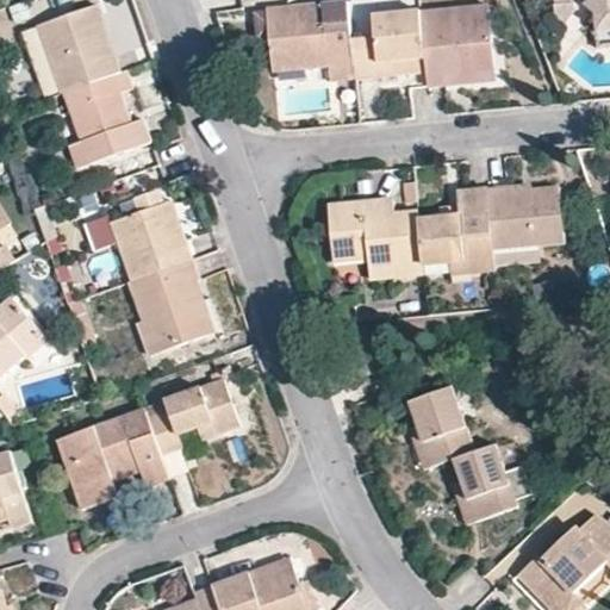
[(348,0),(315,0),(268,6),(269,8),(272,32),(275,68),(330,62),(330,68),(331,76),(332,78),(356,75),(353,33),(348,0)]
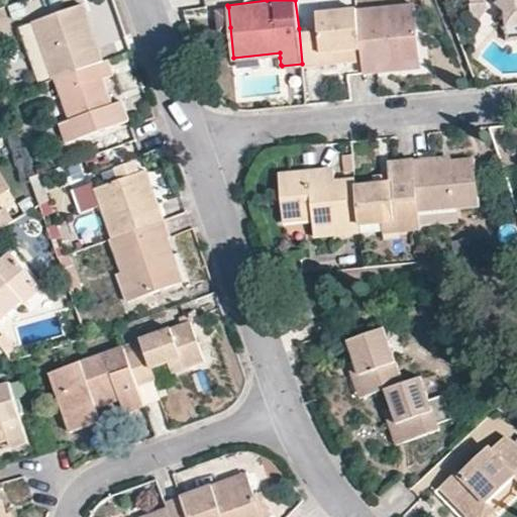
[(484,0),(468,0),(473,18),(488,14),(484,0)]
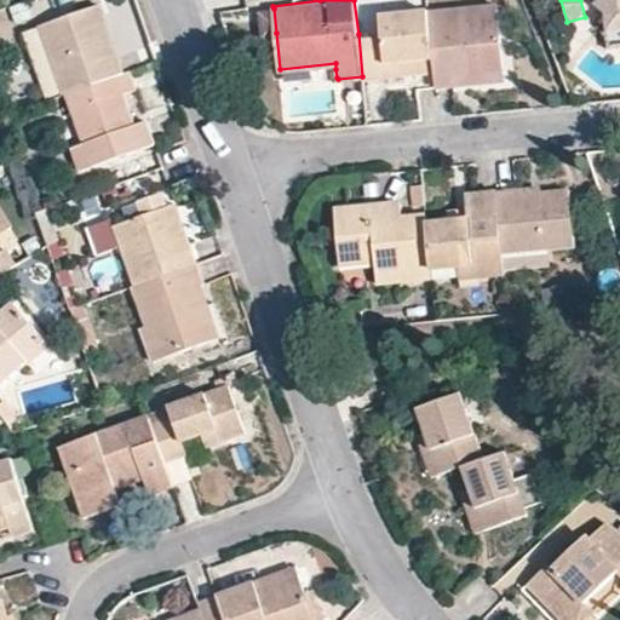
[(619,0),(600,0),(597,5),(606,15),(607,32),(619,29),(619,0)]
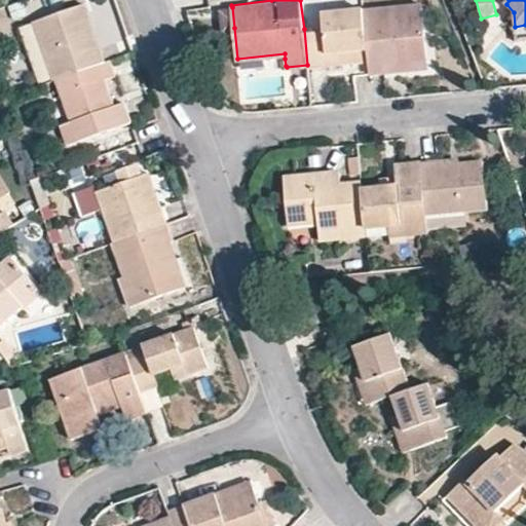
[(98,44),(91,46),(83,25),(89,23),(81,1),(31,19),(51,78),(104,60),(98,44)]
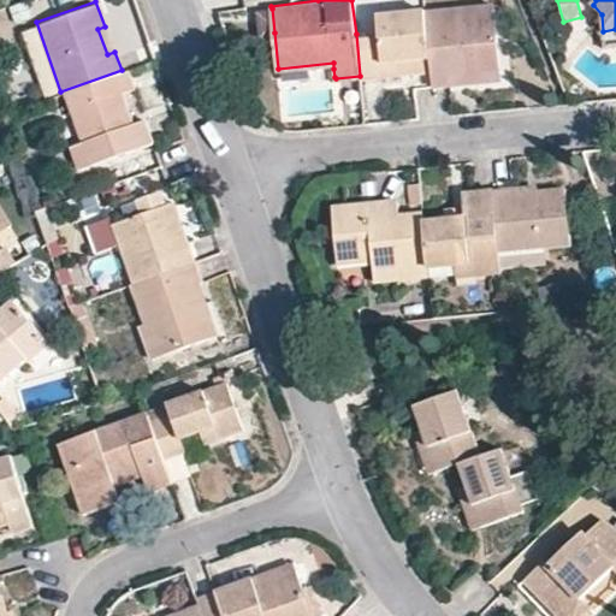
[(503,73),(497,6),(427,12),(432,70),(434,87),(452,86),(451,78),(461,78),(461,84),(480,83),(479,76),(503,73)]
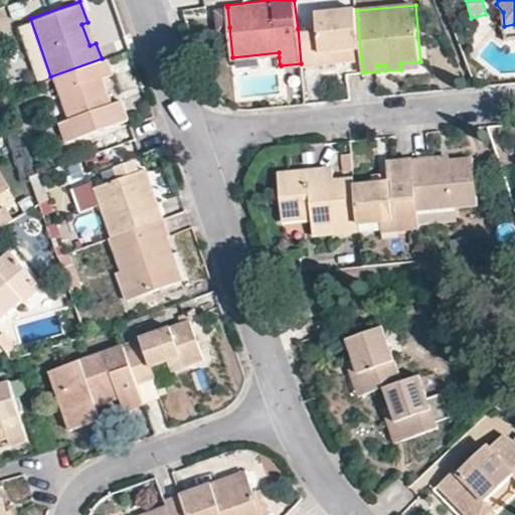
[(320,61),(319,49),(341,46),(343,59),(361,58),(357,10),(356,6),(315,10),(316,26),(298,28),(301,63),(320,61)]
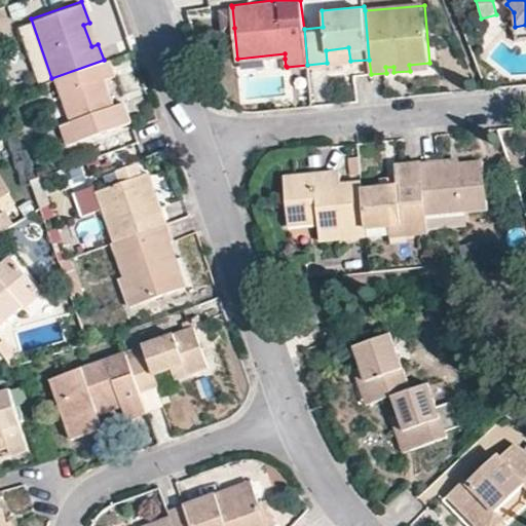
[(234,28),(232,7),(222,8),(224,30),(234,28)]
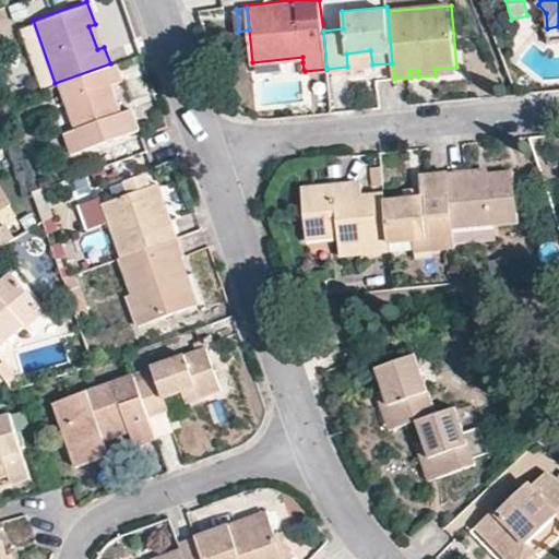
[(97,49),(104,47),(95,24),(88,26),(97,49)]
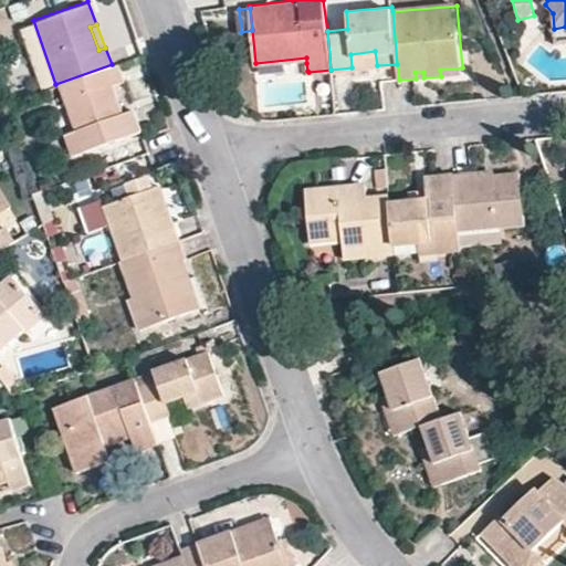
[(565,27),(554,29),(556,44),(565,43),(565,27)]
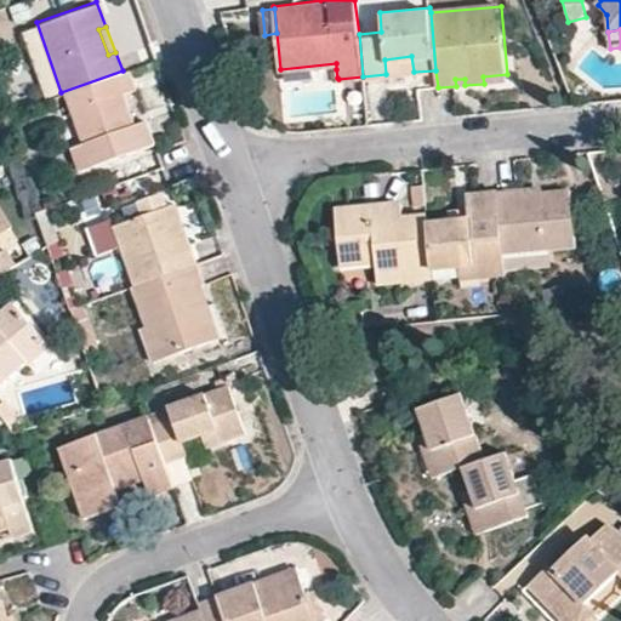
[(414,72),(411,56),(385,60),(386,74),(414,72)]
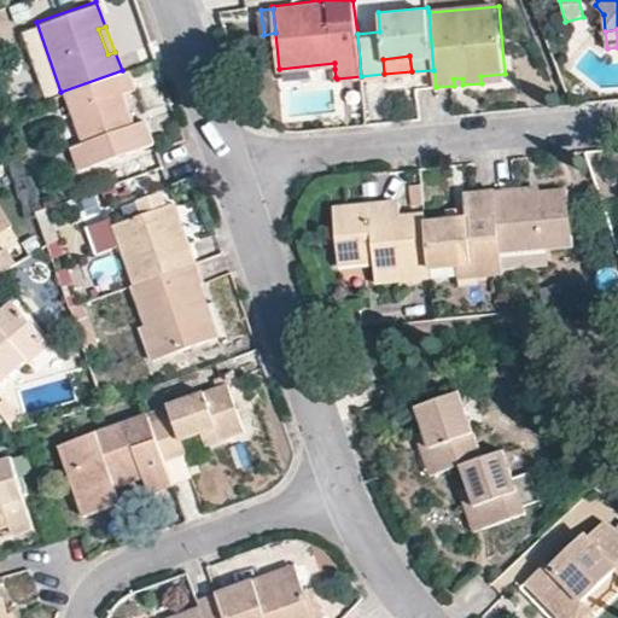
[(134,121),(124,124),(121,114),(130,111),(123,92),(135,87),(128,69),(122,70),(60,92),(79,139),(87,163),(155,140),(146,117),(134,121)]
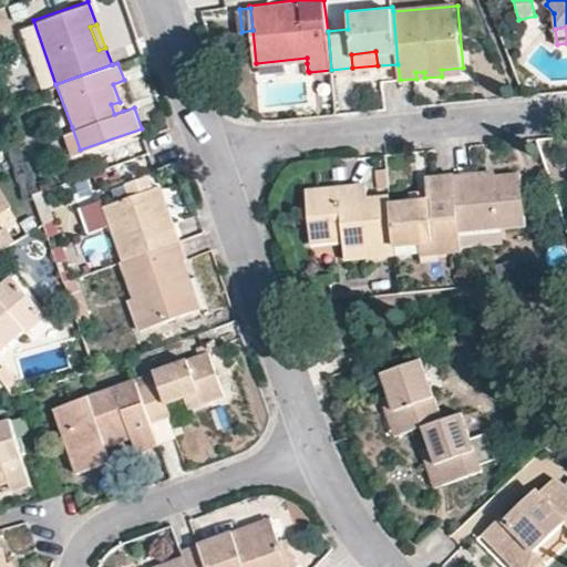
[(114,114),(123,111),(120,102),(111,104),(114,114)]
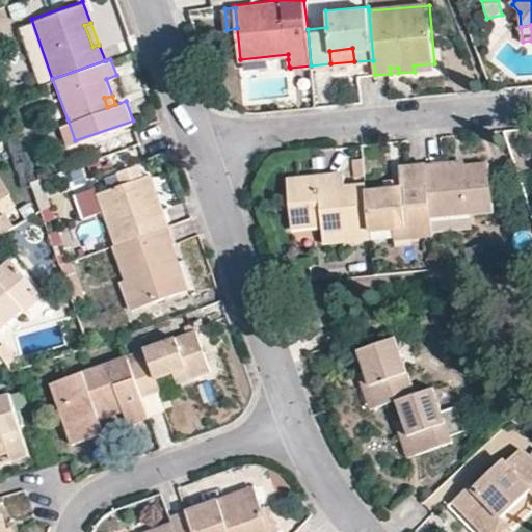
[(68,120),(59,123),(68,143),(75,140),(68,120)]
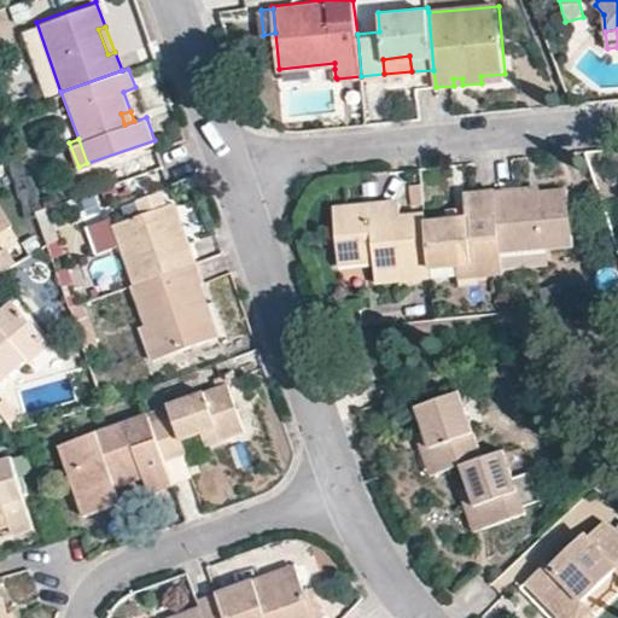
[(548,261),(547,246),(572,245),(567,188),(538,191),(516,193),(514,187),(495,188),(502,260),(502,264),(548,261)]
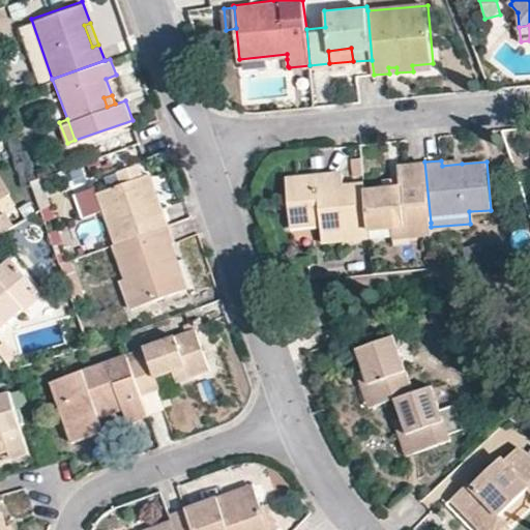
[(396,177),(398,185),(382,186),(365,188),(370,230),(391,228),(431,223),(424,162),(396,164),(396,177)]
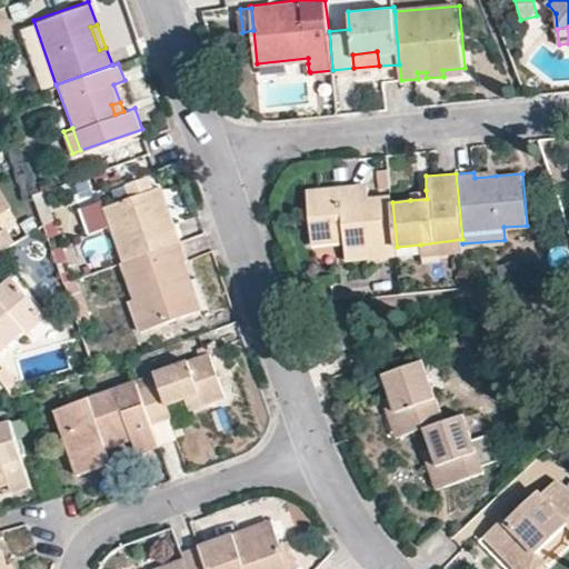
[(307,188),(309,229),(342,227),(343,238),(346,259),(397,255),(397,247),(392,202),(391,195),(391,193),(368,197),(367,182),(307,188)]
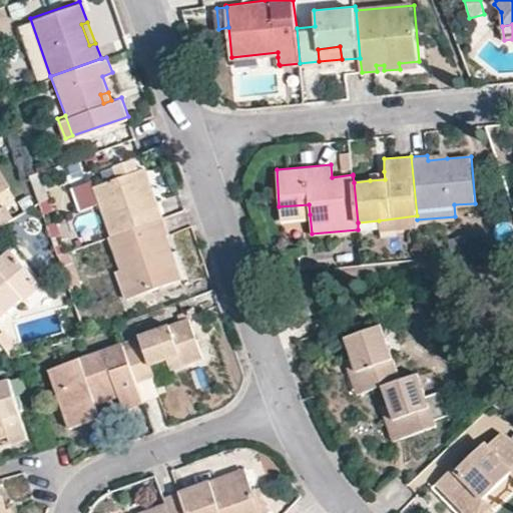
[(147,202),(153,199),(143,167),(136,169),(147,202)]
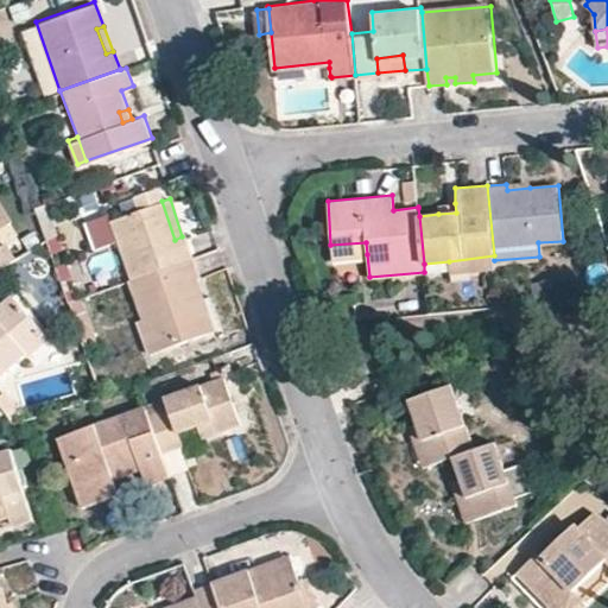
[(182,236),(175,240),(162,201),(108,220),(128,278),(190,258),(182,236)]
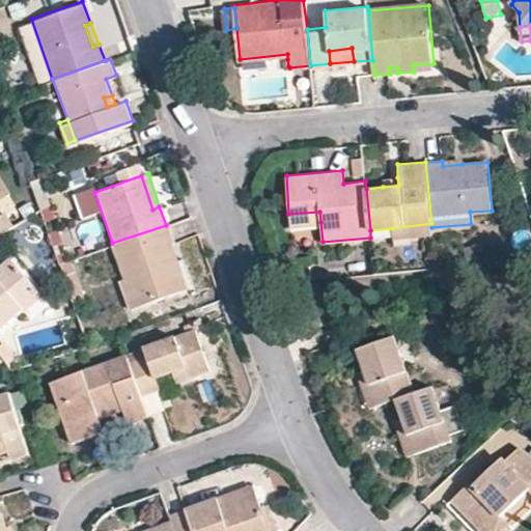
[(383,179),(383,187),(398,186),(397,177),(383,179)]
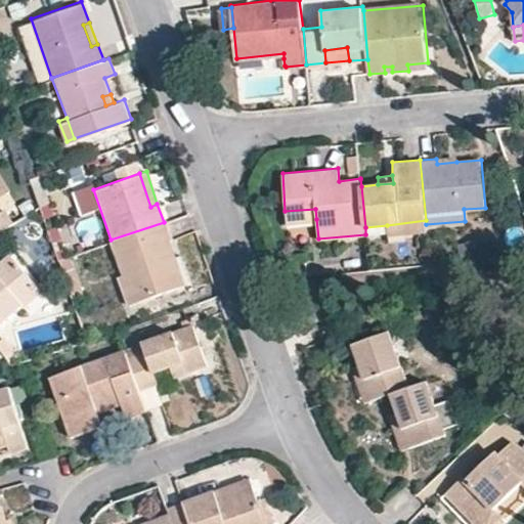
[(285,211),(286,221),(316,219),(315,209),(285,211)]
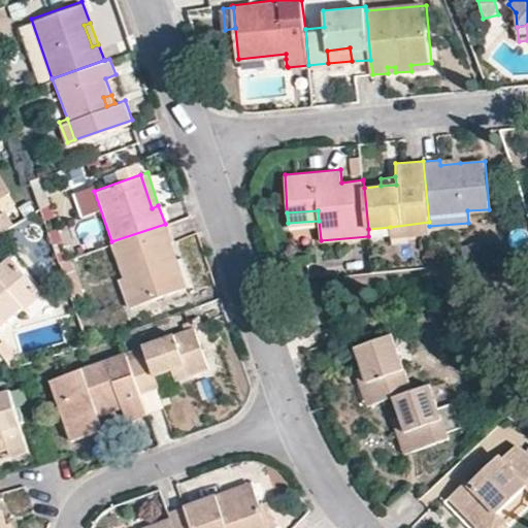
[(0,234),(12,227),(4,215),(2,217),(0,212),(0,234)]
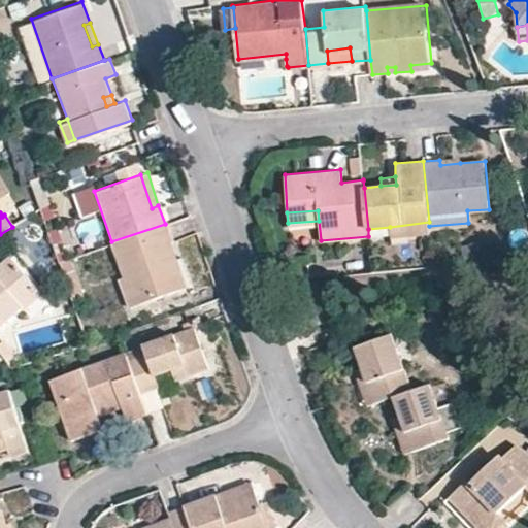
[(390,227),(390,235),(430,232),(429,226),(429,222),(390,227)]
